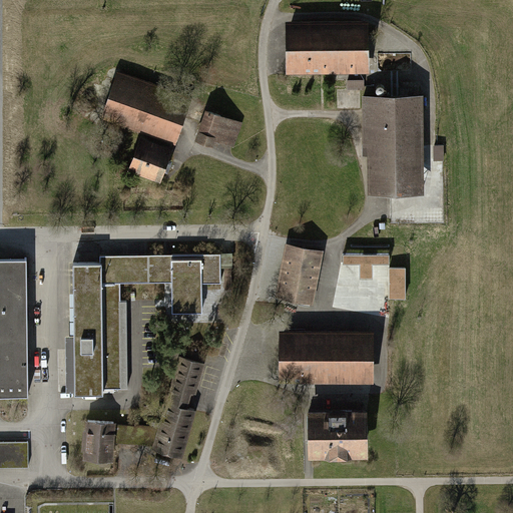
[(364,27),(290,28),(290,65),(365,64),(364,27)]
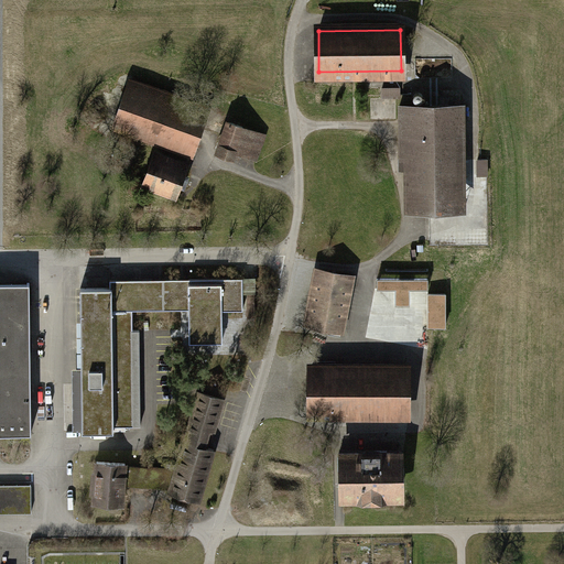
[(191,108),(128,86),(114,126),(137,134),(134,139),(148,143),(149,139),(192,154),(206,114),(202,111),(205,104),(194,100),(191,108)]
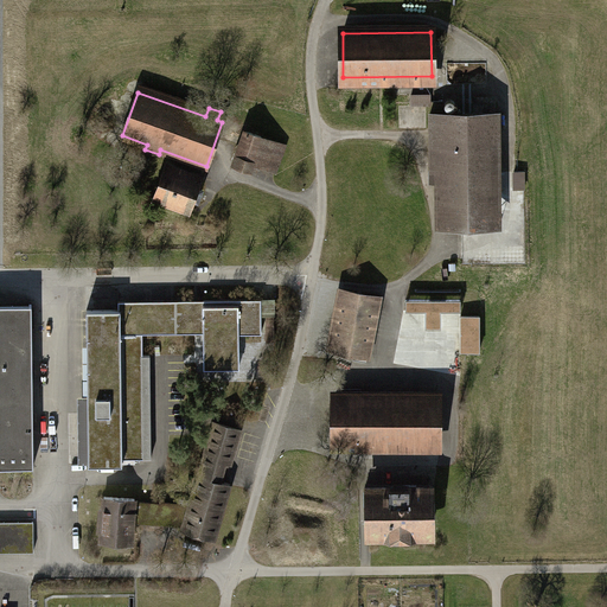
[(414,94),(414,103),(432,103),(432,94),(414,94)]
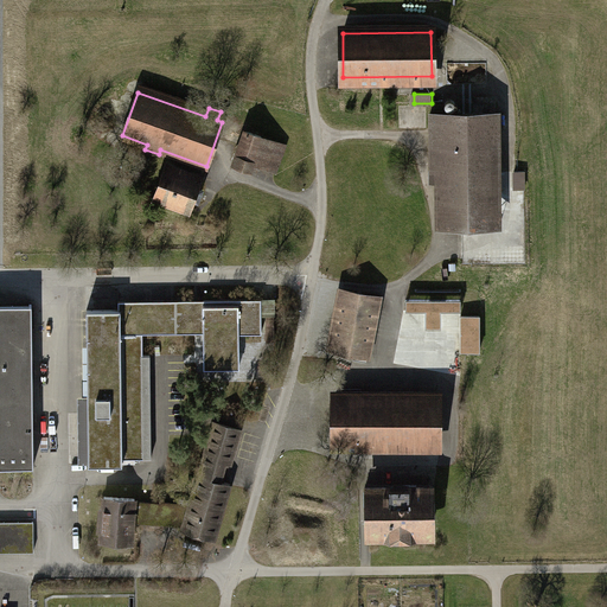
[(498,114),(429,114),(429,168),(445,168),(445,227),(490,225),(490,145),(498,145),(498,114)]
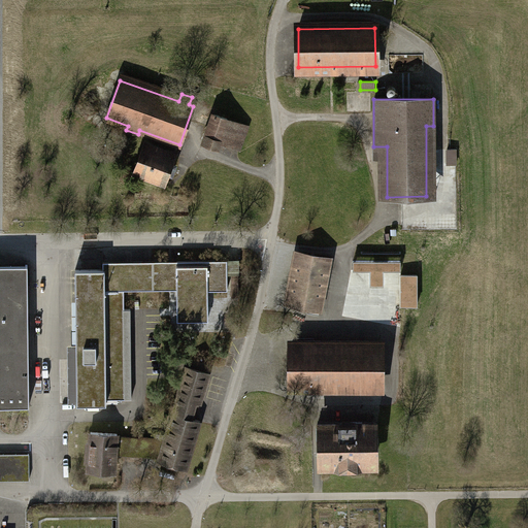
[(213,113),(207,130),(221,134),(219,140),(231,144),(239,123),(213,113)]
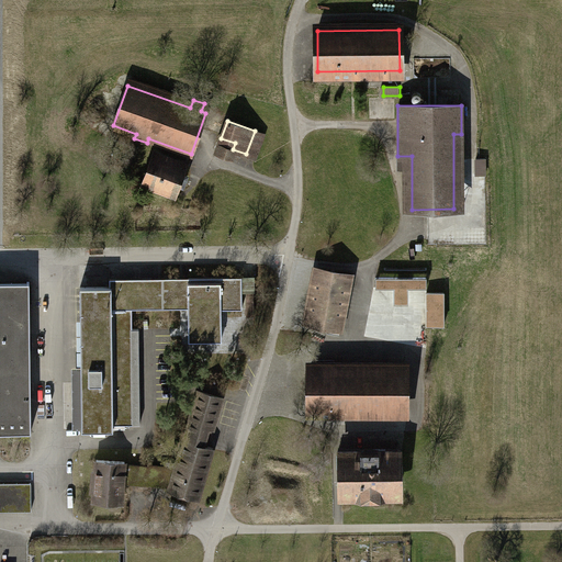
[(262,134),(255,131),(246,154),(255,157),(262,134)]
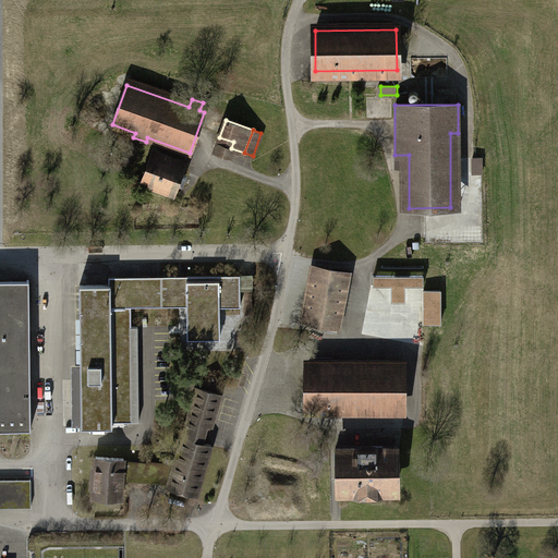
[(229,153),(231,148),(233,142),(219,137),(216,148),(229,153)]
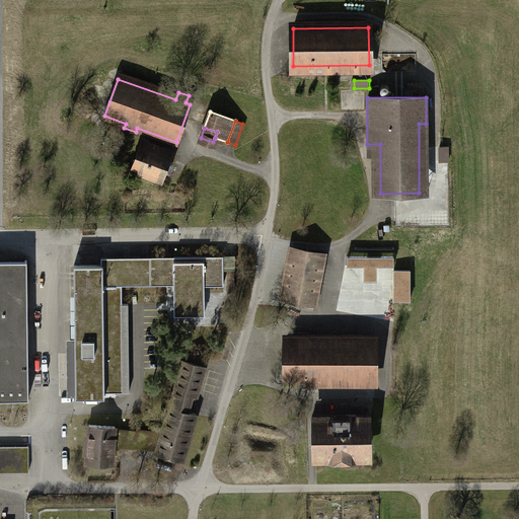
[(172,151),(143,141),(133,170),(162,180),(172,151)]
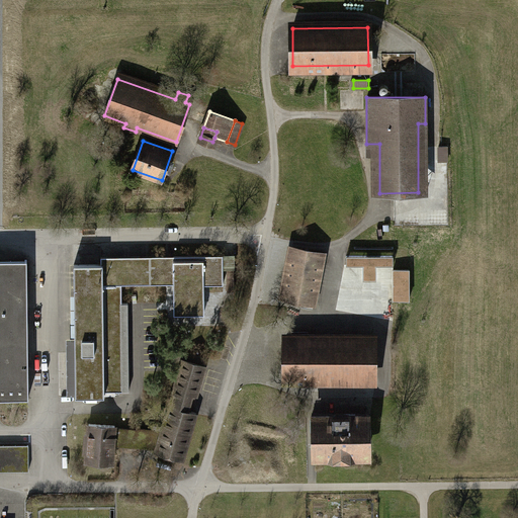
[(326,255),(291,248),(282,297),(317,304),(326,255)]
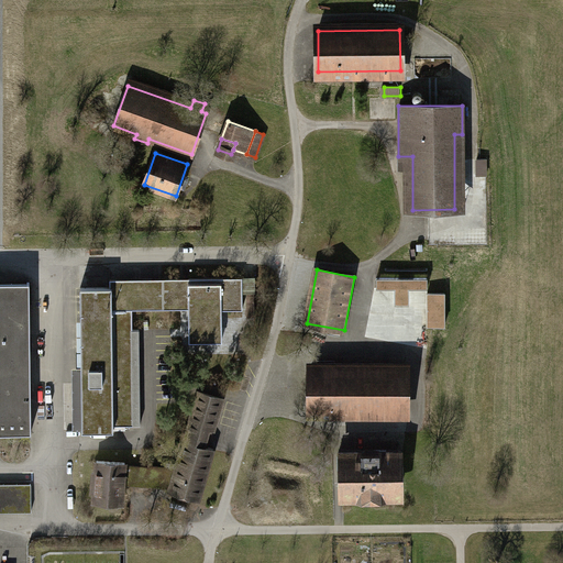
[(242,291),(245,291),(253,291),(253,276),(242,276),(242,277),(242,291)]
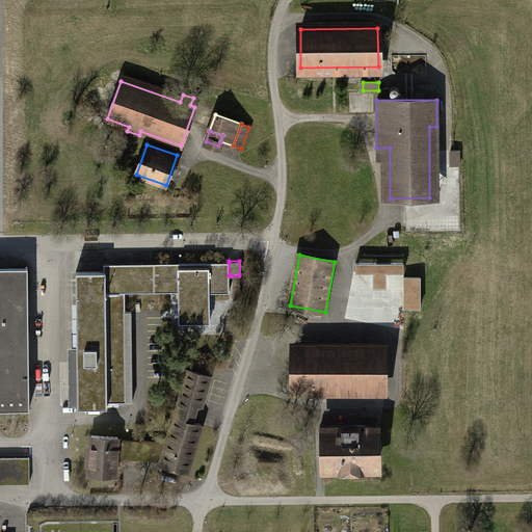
[(229,294),(229,275),(229,262),(177,263),(178,290),(178,322),(210,322),(210,294),(229,294)]
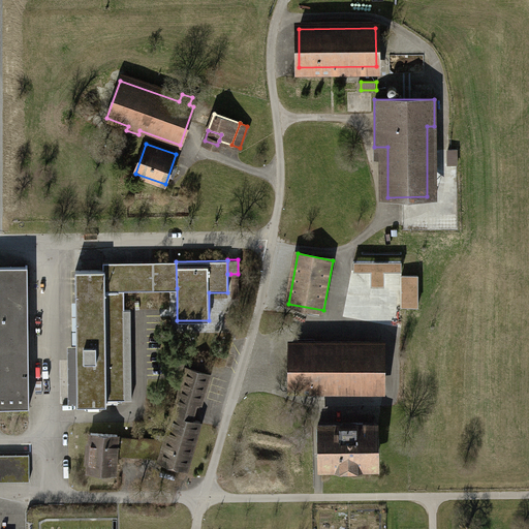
[(123,289),(177,288),(176,261),(101,261),(101,270),(103,270),(104,289),(123,289)]
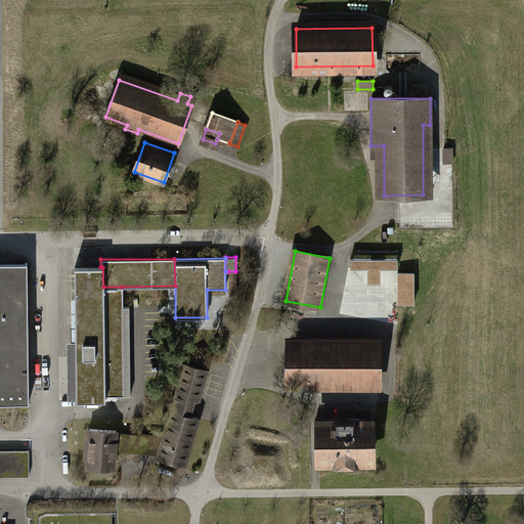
[(0,263),(0,401),(30,402),(28,263),(0,263)]
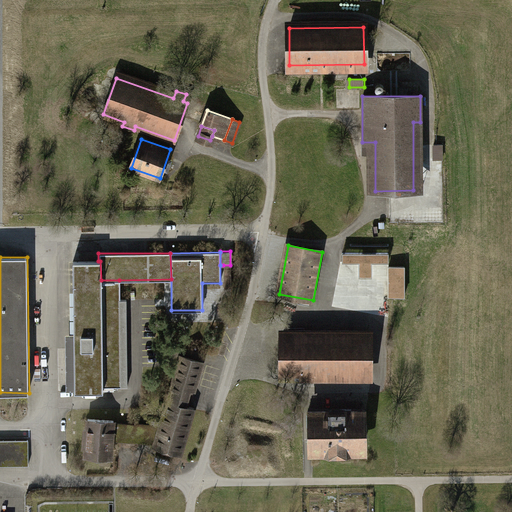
[(368,260),(349,257),(347,267),(366,271),(368,260)]
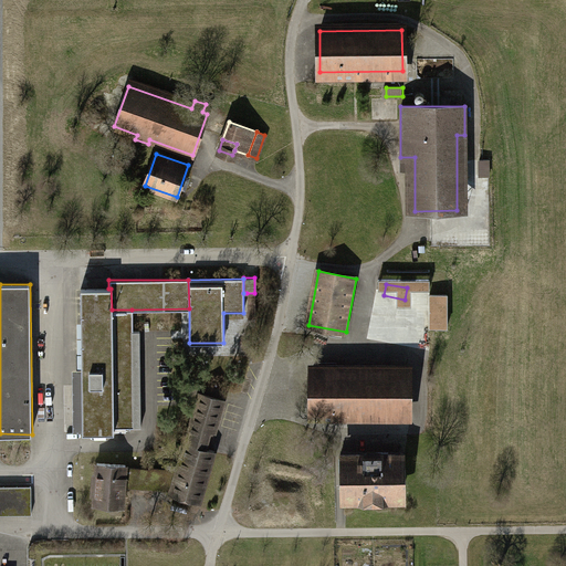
[(80,289),(81,368),(82,433),(112,432),(112,428),(133,427),(132,310),(112,310),(111,289),(108,289),(80,289)]
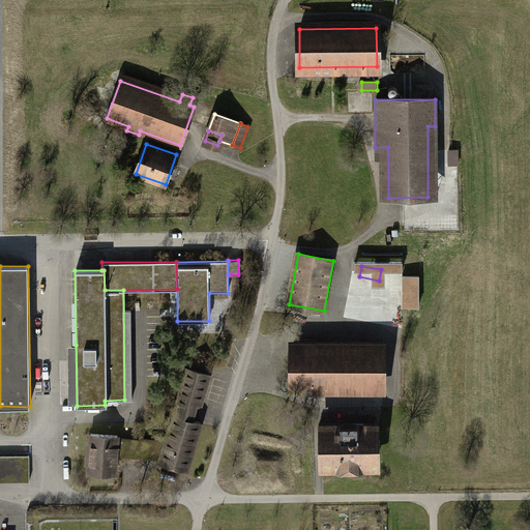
[(384,306),(348,299),(345,315),(381,322),(384,306)]
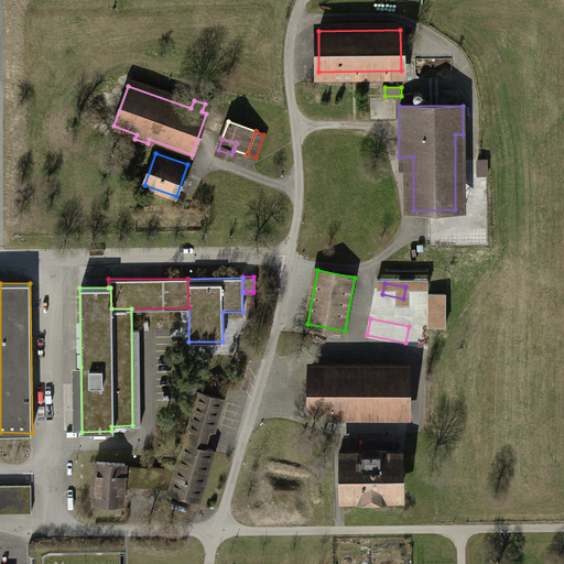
[(72,432),(82,432),(80,367),(71,367),(72,432)]
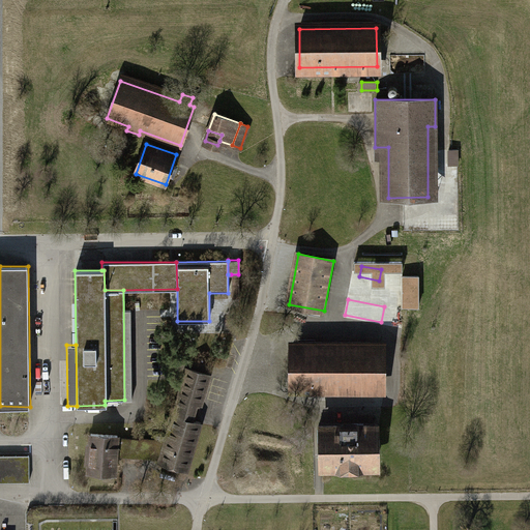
[(381,346),(292,346),(292,387),(381,387),(381,346)]
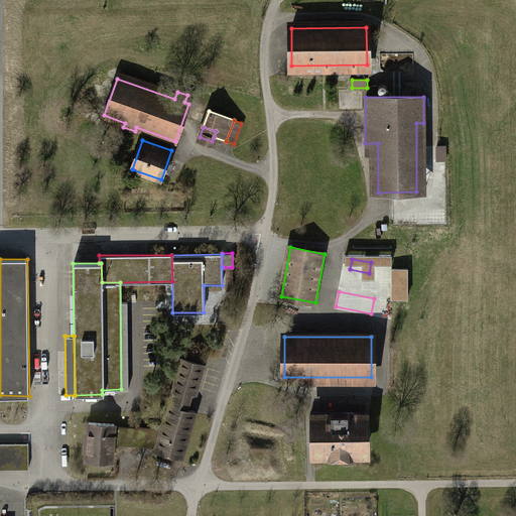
[(169,403),(160,430),(158,437),(155,445),(155,448),(180,457),(195,411),(189,409),(203,365),(182,359),(170,396),(168,395),(165,402),(169,403)]
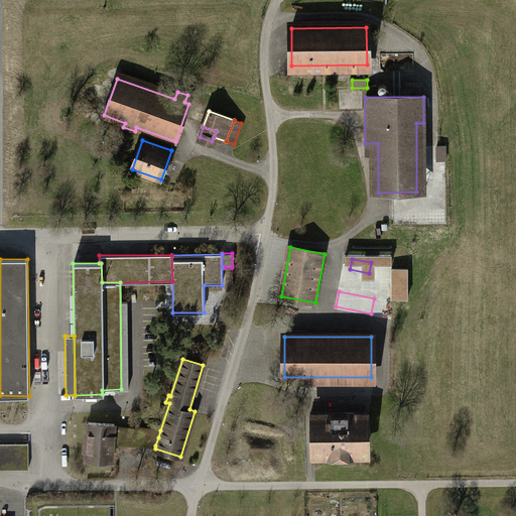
[(348,415),(309,416),(309,429),(313,428),(314,454),(365,453),(364,414),(354,415),(354,412),(348,412),(348,415)]
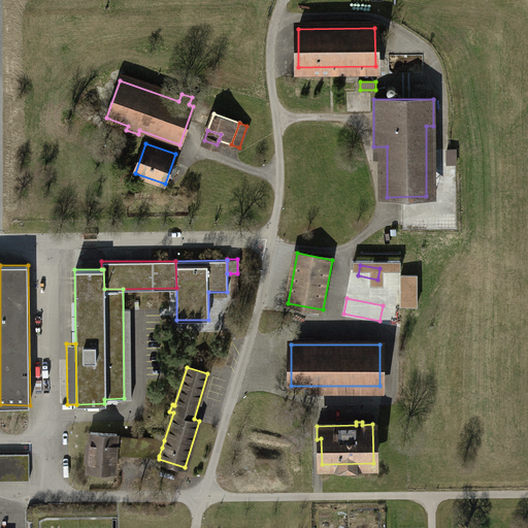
[(114,471),(116,454),(116,446),(117,436),(117,433),(90,431),(90,442),(87,442),(86,462),(89,462),(88,469),(114,471)]
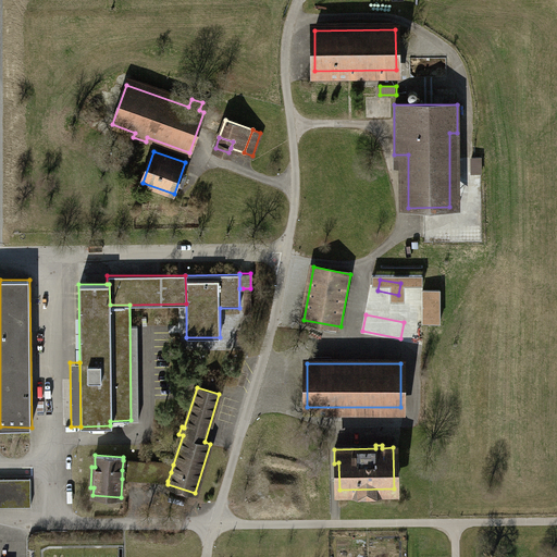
[(122,470),(132,470),(132,461),(123,460),(122,470)]
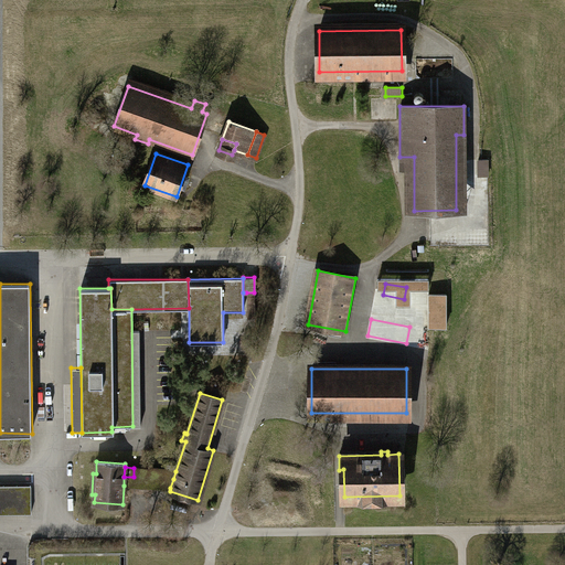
[(150,469),(142,468),(142,478),(167,480),(167,478),(173,479),(176,471),(168,471),(168,468),(149,467),(150,469)]
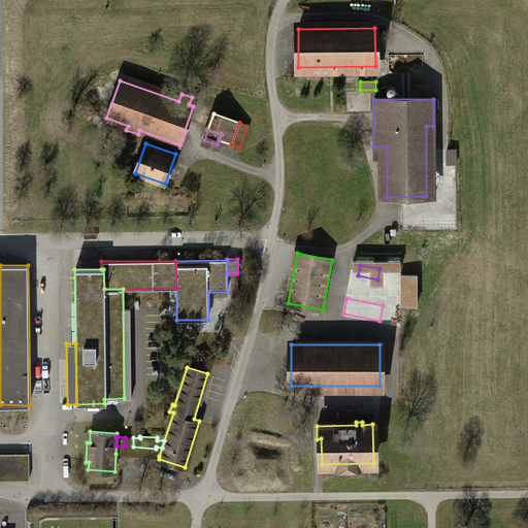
[(133,437),(125,437),(125,446),(133,447),(133,437)]
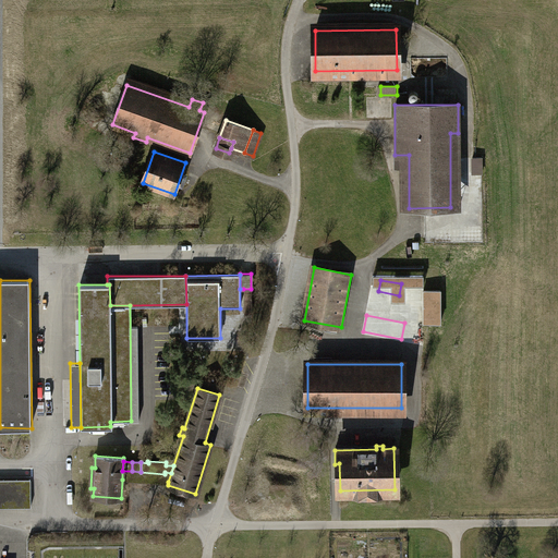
[(168,482),(171,473),(165,472),(165,474),(141,472),(132,471),(122,471),(122,480),(168,482)]
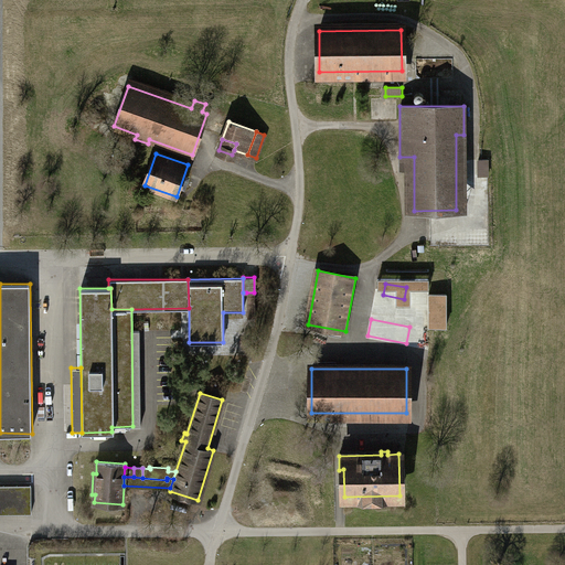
[(31,484),(0,484),(0,513),(31,513),(31,484)]
